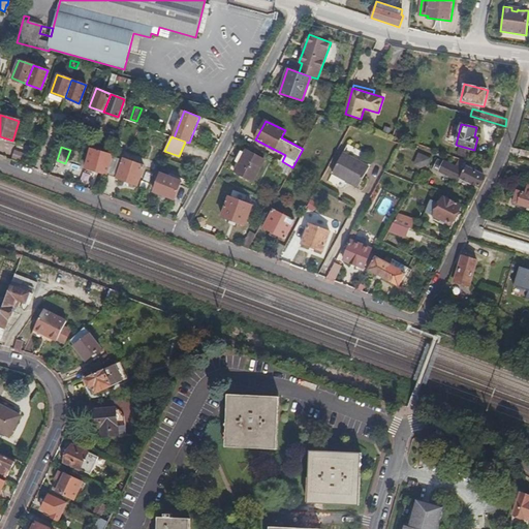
[(107,176),(113,156),(91,149),(86,168),(107,176)]
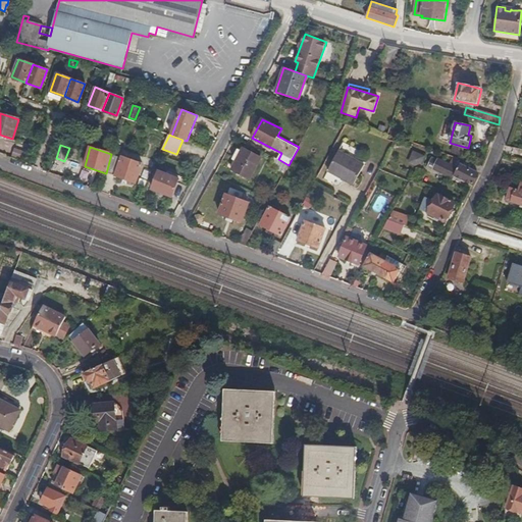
[(12,156),(20,158),(23,151),(15,148),(12,156)]
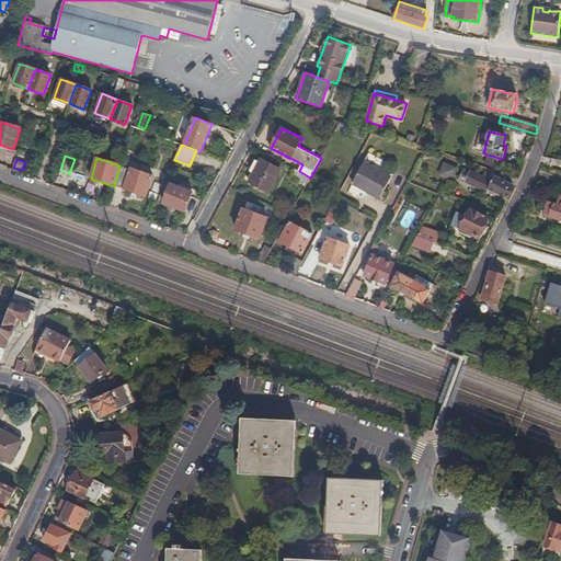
[(267,193),(281,170),(262,160),(249,183),(267,193)]
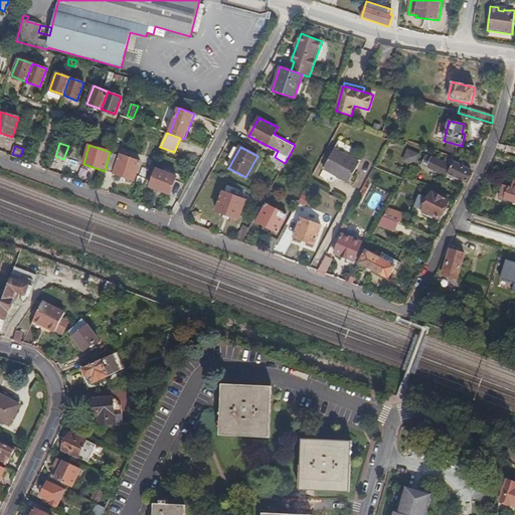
[(415,165),(420,154),(408,148),(403,160),(415,165)]
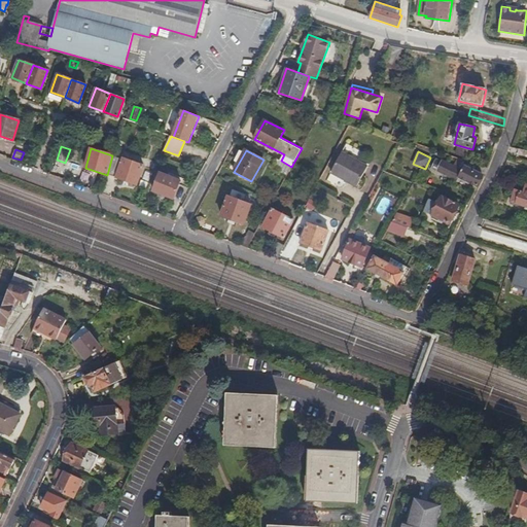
[(357,185),(367,166),(342,152),(331,172),(357,185)]
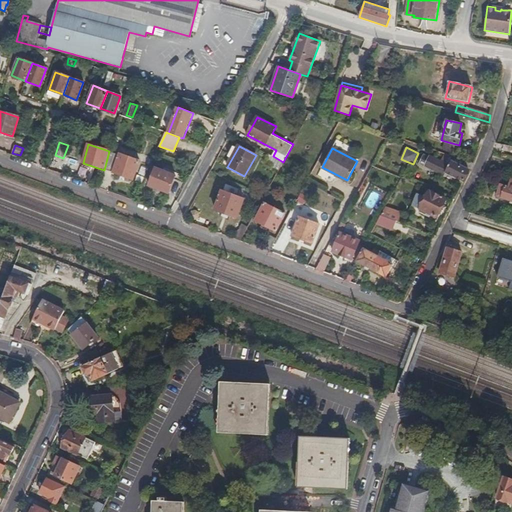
[(139,160),(110,150),(109,151),(104,170),(132,179),(139,160)]
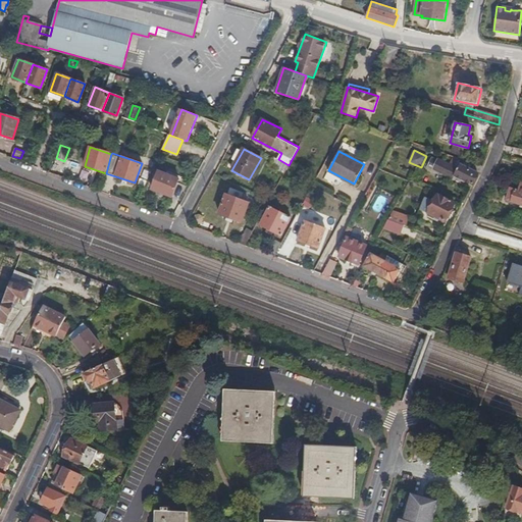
[(432,157),(427,165),(455,178),(456,175),(473,185),(478,174),(481,167),(453,157),(449,163),(437,157),(436,159),(432,157)]
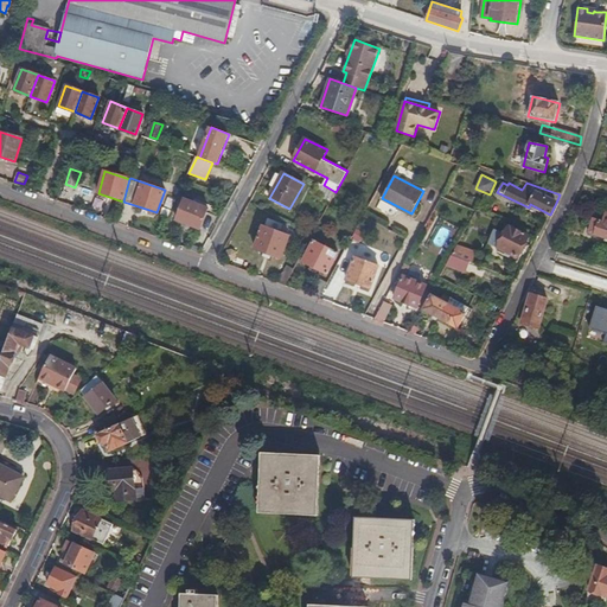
[(336,192),(324,185),(320,184),(318,189),(333,197),(336,192)]
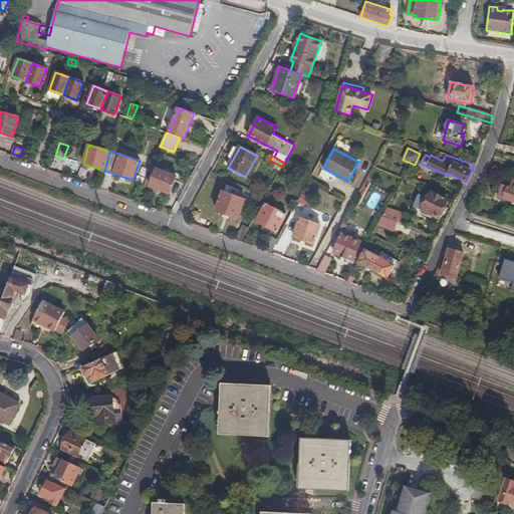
[(401,175),(404,169),(398,166),(395,172),(401,175)]
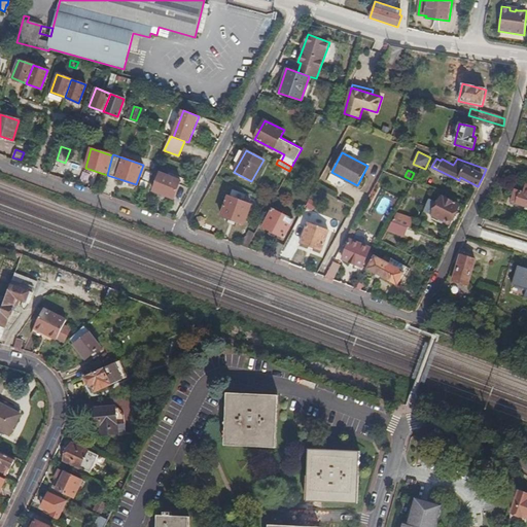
[(174,199),(181,180),(161,173),(153,191),(174,199)]
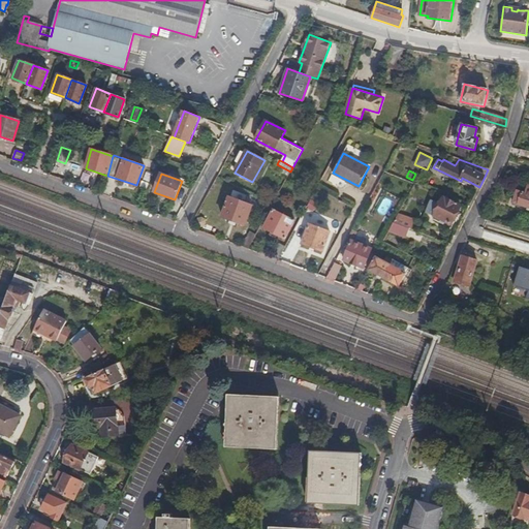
[(528,209),(528,190),(527,190),(526,194),(518,192),(514,205),(528,209)]
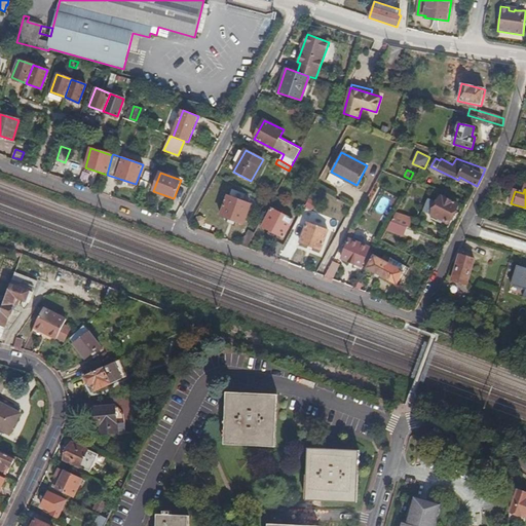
[(245,224),(252,204),(228,196),(221,216),(245,224)]
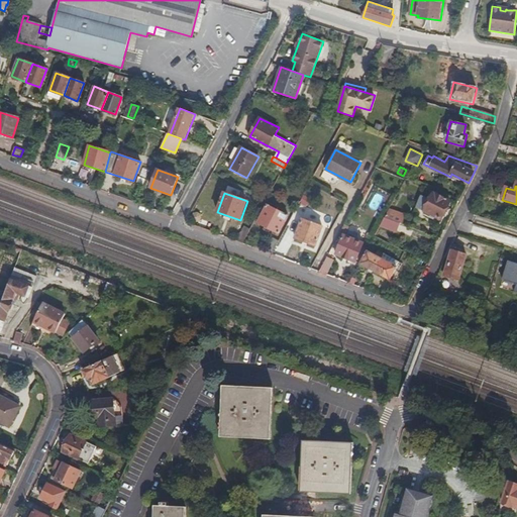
[(421,196),(416,208),(424,211),(423,212),(440,220),(450,202),(433,193),(429,200),(421,196)]
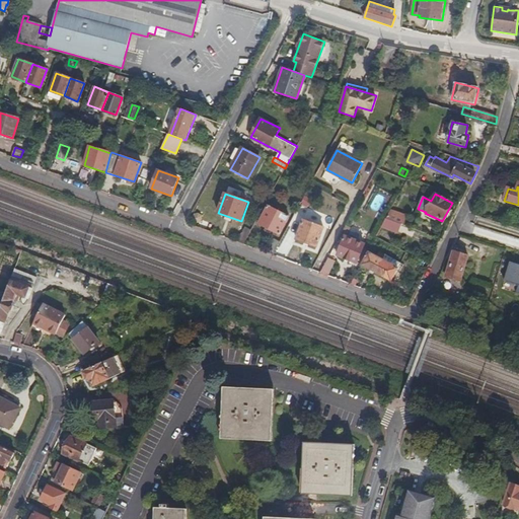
[(301,216),(307,205),(301,202),(295,213),(301,216)]
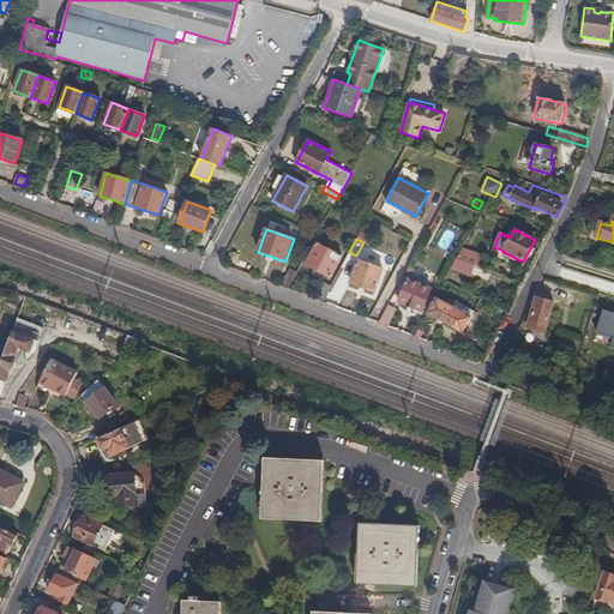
[(331,277),(343,256),(318,244),(307,265),(331,277)]
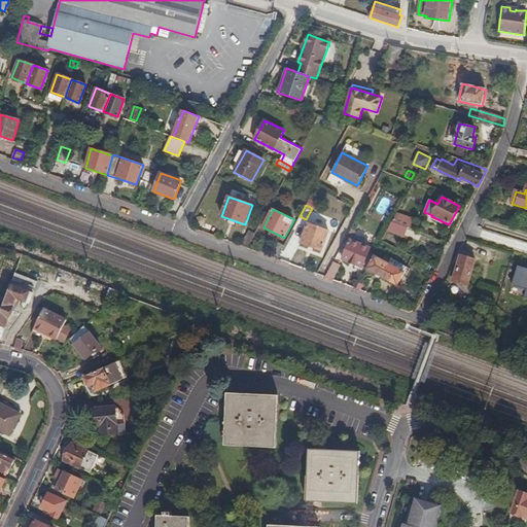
[(409,229),(412,219),(396,214),(392,221),(407,227),(409,229)]
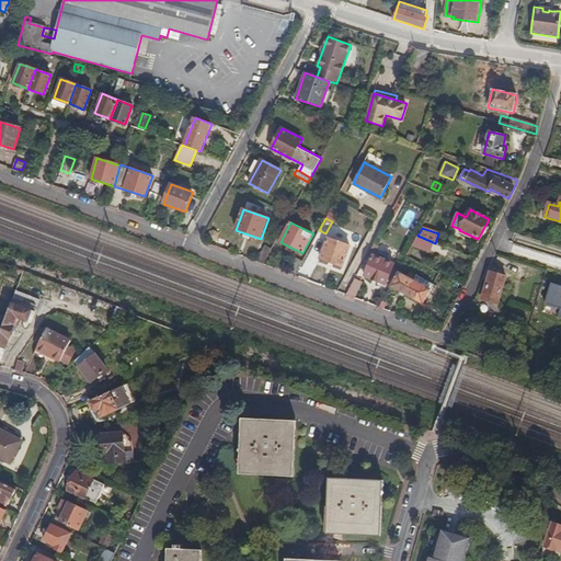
[(430,250),(433,242),(418,236),(414,244),(430,250)]
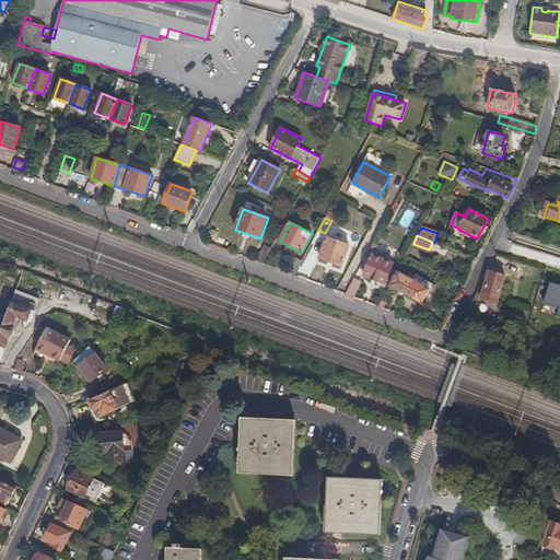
[(342,266),(350,246),(328,237),(321,258),(342,266)]
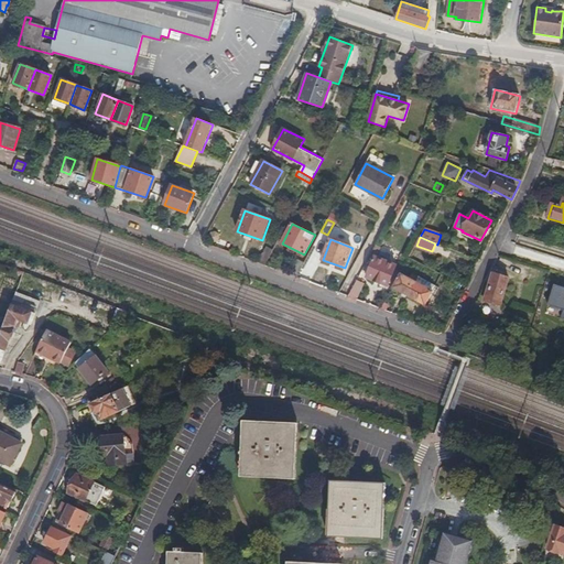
[(266,266),(273,251),(266,246),(257,262),(266,266)]
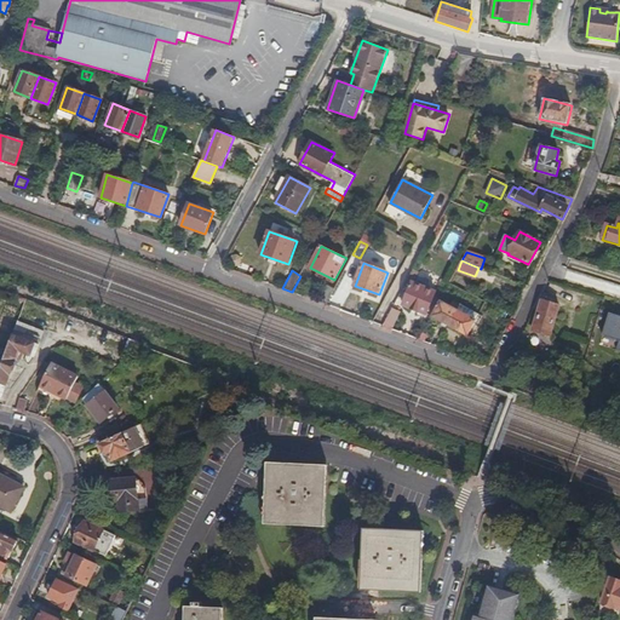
[(428,314),(436,292),(413,282),(403,305),(428,314)]
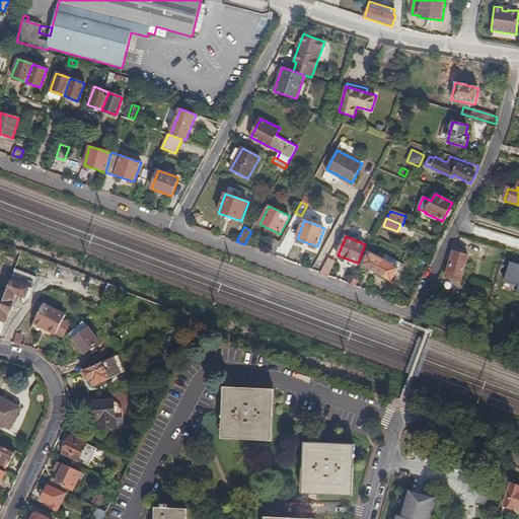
[(273,255),(280,242),(274,239),(267,252),(273,255)]
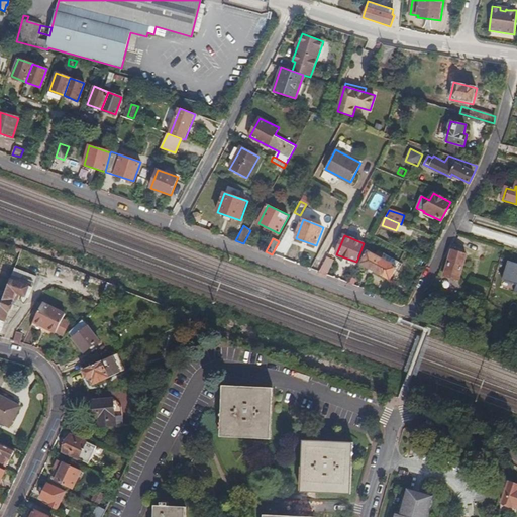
[(391,281),(401,264),(383,253),(382,255),(378,252),(376,255),(368,251),(360,264),(391,281)]
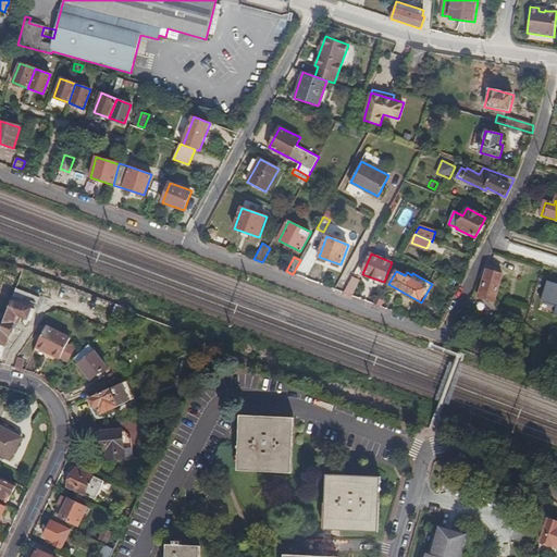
[(494,301),(502,276),(487,271),(483,286),(480,297),(494,301)]
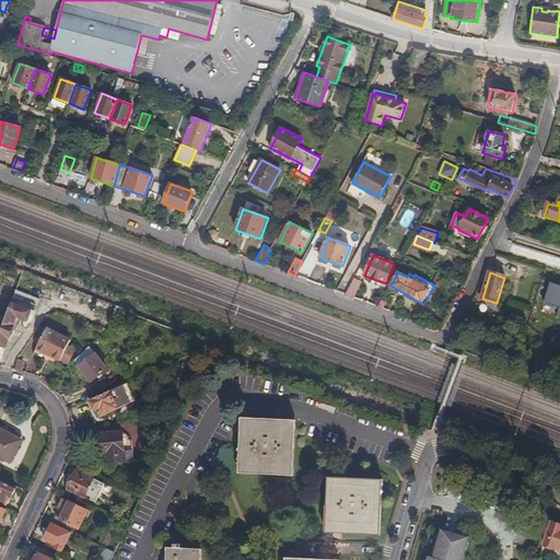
[(356,298),(362,281),(353,278),(347,294),(356,298)]
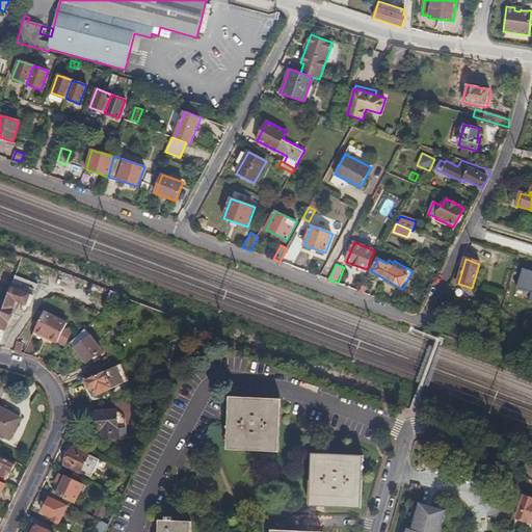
[(531,300),(531,271),(523,268),(516,288),(530,292),(528,299),(531,300)]
